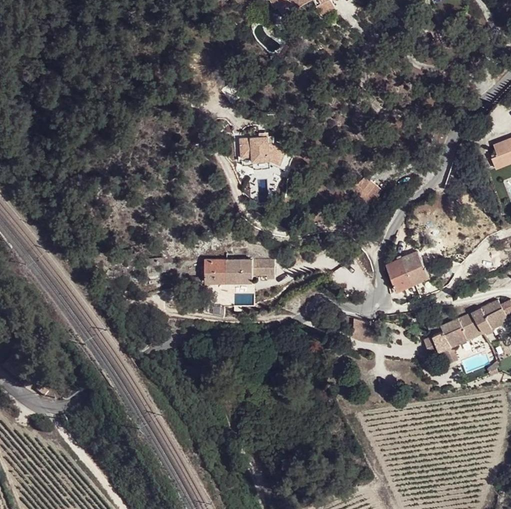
[(269,0),(275,9),(279,7),(283,15),(291,10),(293,12),(297,9),(296,8),(310,0),(311,0),(320,15),(335,8),(330,0),(269,0)]
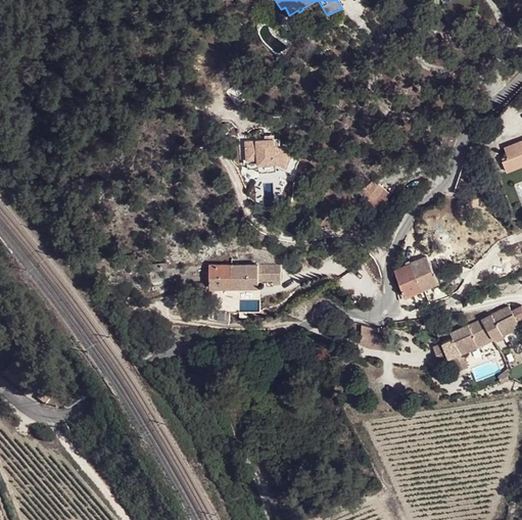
[(461,40),(454,26),(444,31),(452,44),(461,40)]
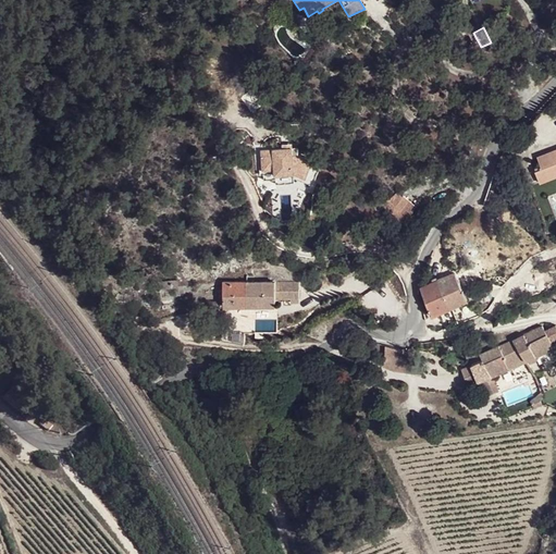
[(278,150),(257,154),(260,184),(273,183),(291,180),(305,182),(305,179),(313,180),(319,161),(295,156),(294,148),(287,149),(278,150)]
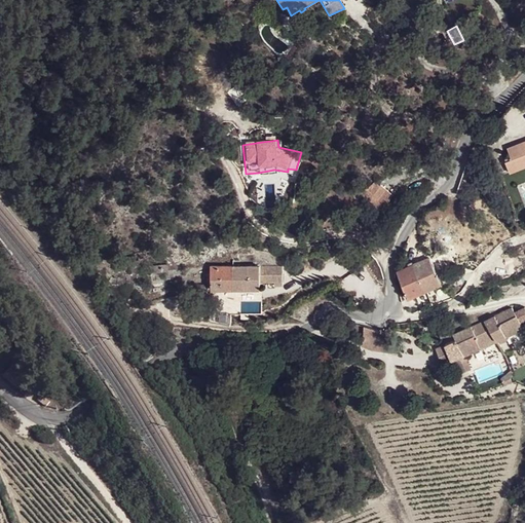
[(524,151),(523,148),(522,146),(505,155),(510,163),(519,160),(524,169),(524,166),(524,151)]
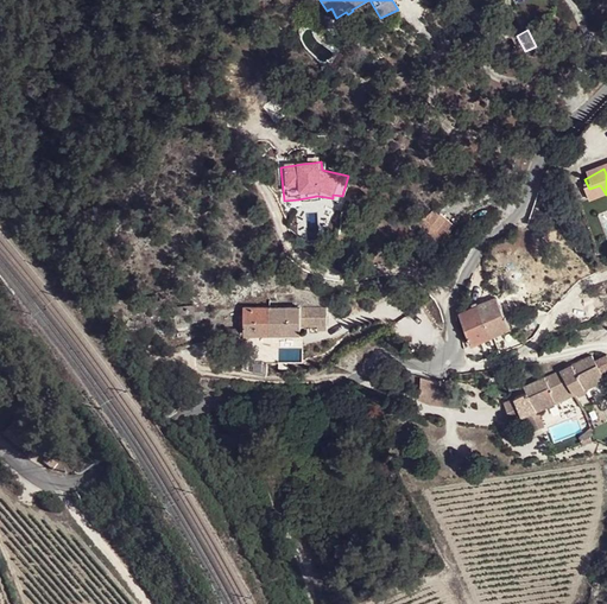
[(590,208),(606,198),(606,192),(606,195),(600,185),(589,189),(582,194),(590,208)]
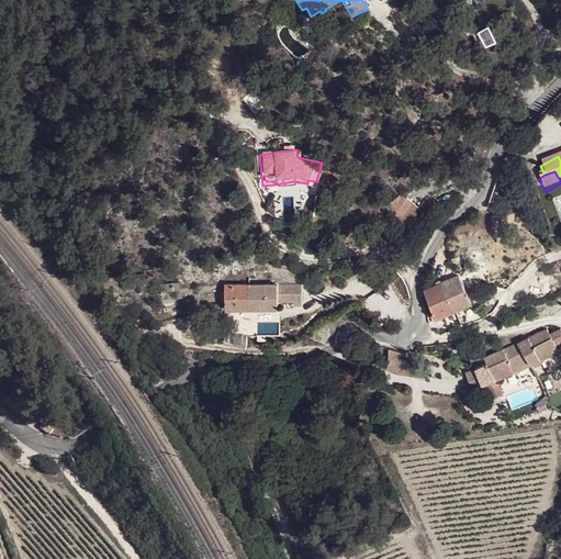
[(405,198),(392,215),(406,226),(419,210),(405,198)]
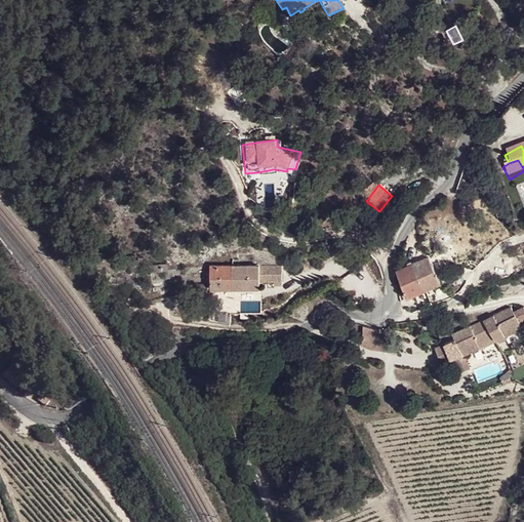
[(486,226),(471,228),(472,235),(487,233),(486,226)]
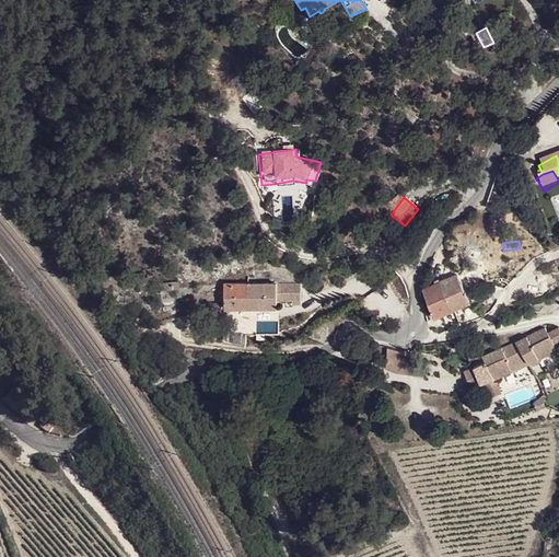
[(455,276),(423,290),(434,318),(469,303),(455,276)]
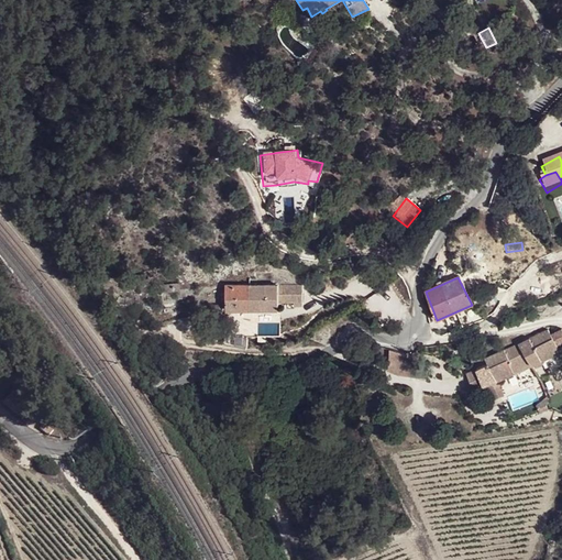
[(300,308),(300,287),(276,287),(276,285),(248,286),(223,286),(224,313),(249,311),(276,311),(276,304),(291,305),(291,308),(300,308)]
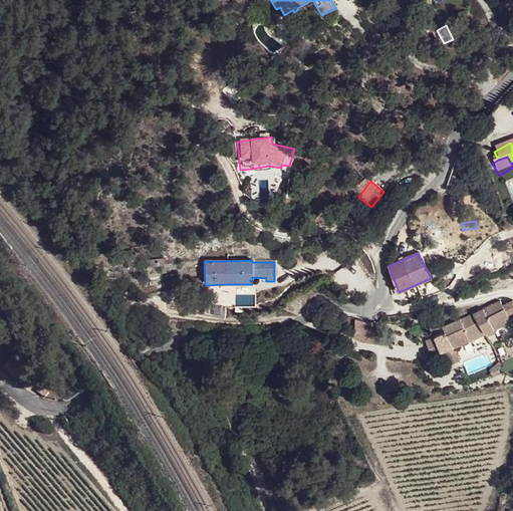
[(204,296),(204,313),(224,316),(224,296),(204,296)]
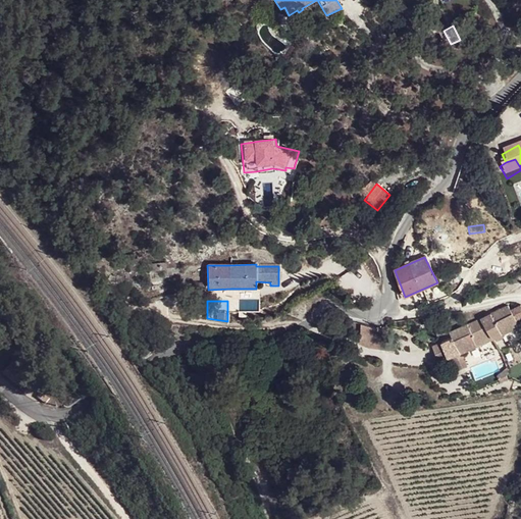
[(439,344),(446,358),(449,361),(451,361),(455,373),(468,367),(462,354),(492,340),(520,328),(516,321),(520,318),(520,310),(519,306),(509,309),(507,306),(449,332),(452,340),(439,344)]
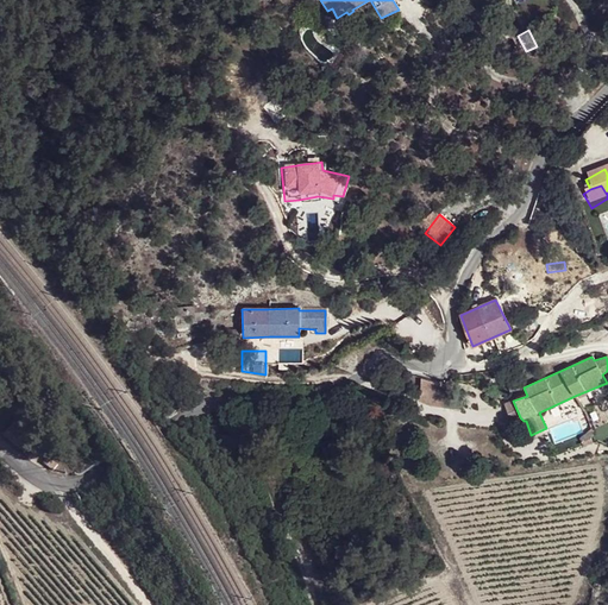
[(424,380),(420,379),(419,398),(432,399),(432,404),(461,408),(461,395),(453,392),(452,389),(449,384),(446,384),(439,384),(428,382),(424,380)]
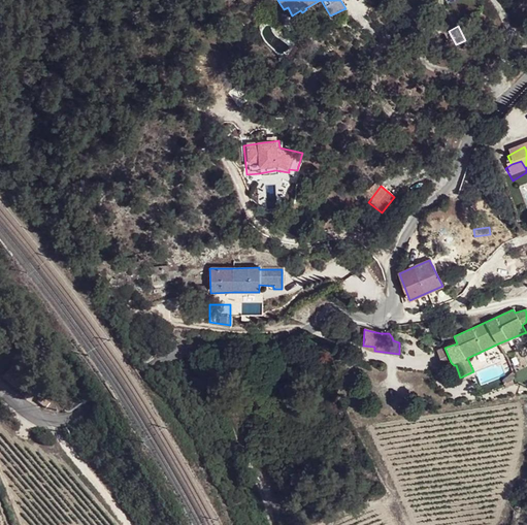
[(450,331),(439,333),(440,339),(451,337),(450,331)]
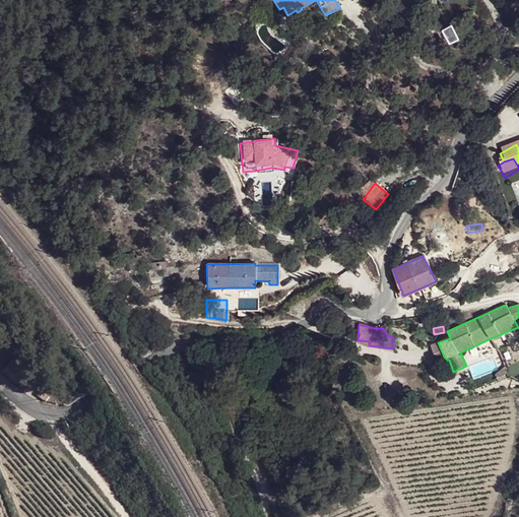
[(438,359),(444,357),(438,342),(431,346),(438,359)]
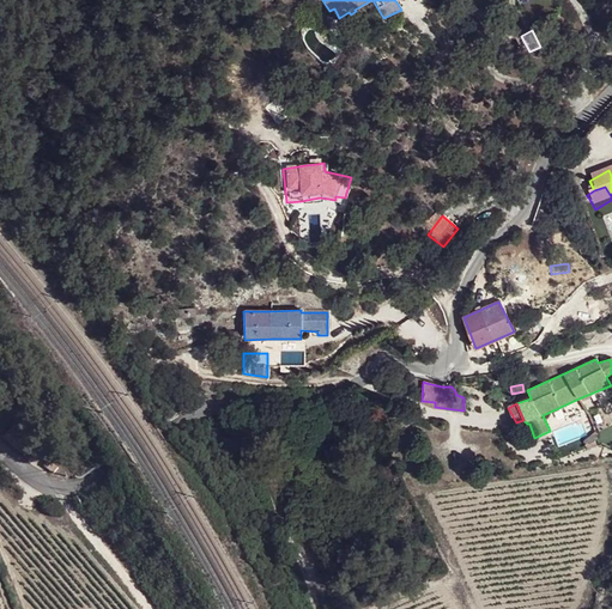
[(581,448),(586,448),(588,446),(589,446),(592,445),(594,443),(595,440),(595,439),(595,431),(580,442),(581,448)]
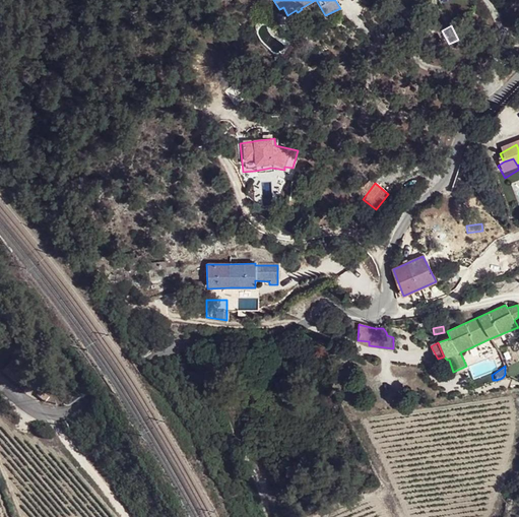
[(52,394),(40,386),(34,395),(46,402),(52,394)]
